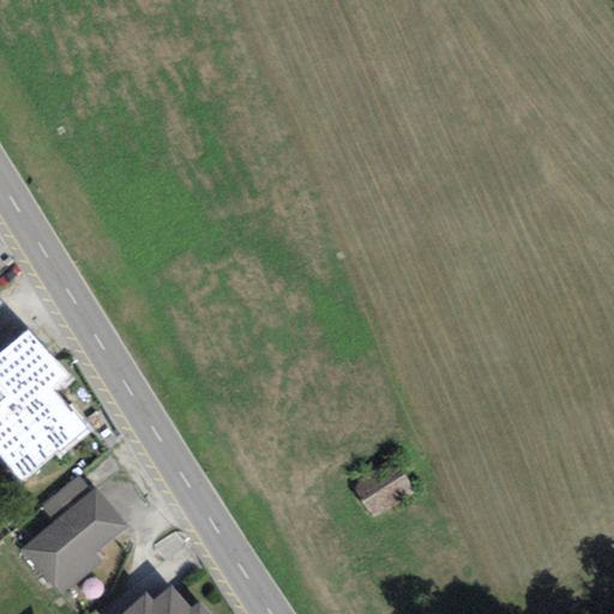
[(56,457),(59,459),(94,431),(71,403),(68,407),(56,392),(74,378),(30,324),(0,348),(0,461),(20,486),(56,457)]
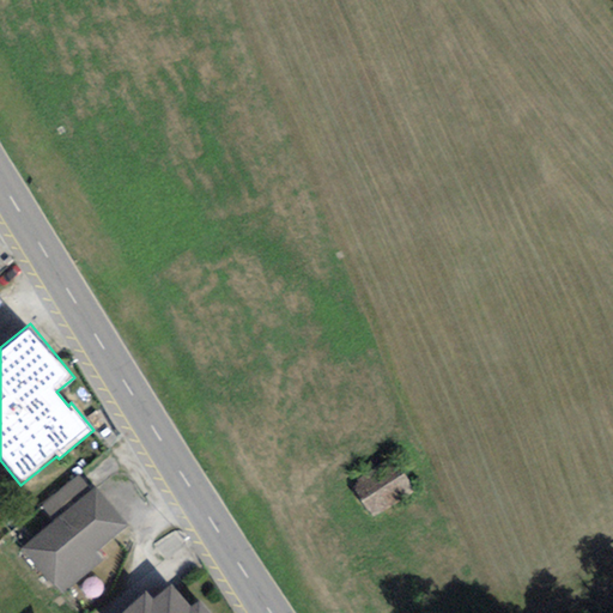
[(358,496),(375,521),(413,497),(396,471),(358,496)]
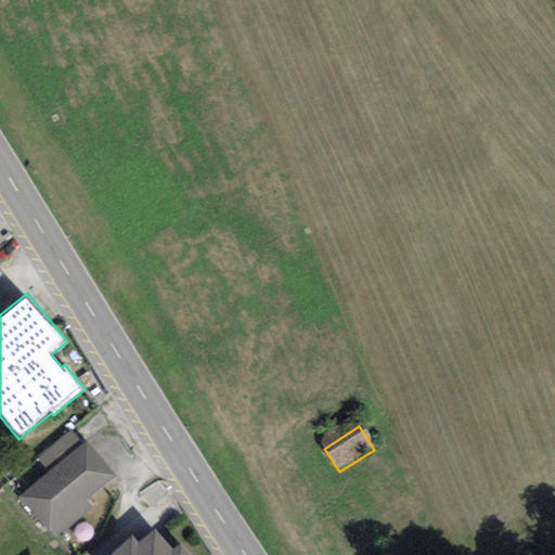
[(49,473),(82,446),(72,430),(37,459),(49,473)]
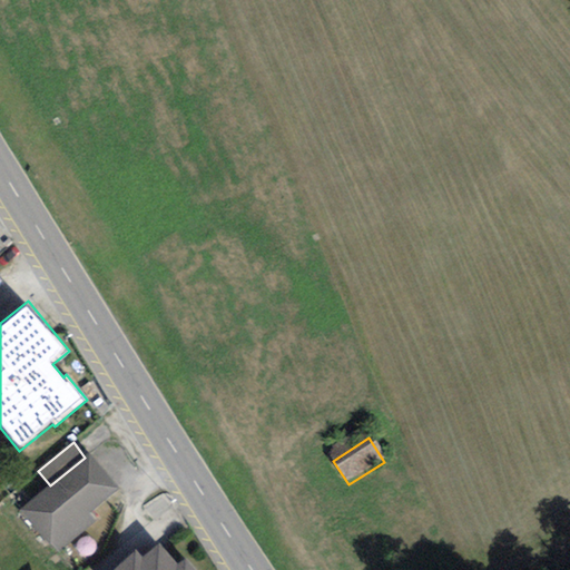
[(90,514),(119,490),(89,454),(85,458),(50,485),(20,512),(56,554),(96,521),(90,514)]
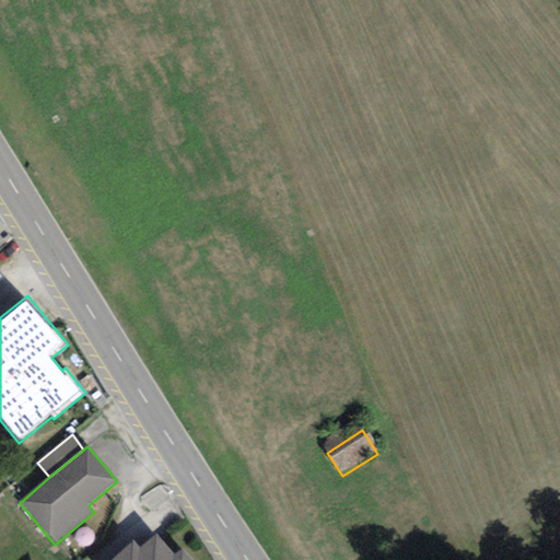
[(187,559),(181,551),(175,557),(158,537),(139,552),(133,546),(116,559),(187,559)]
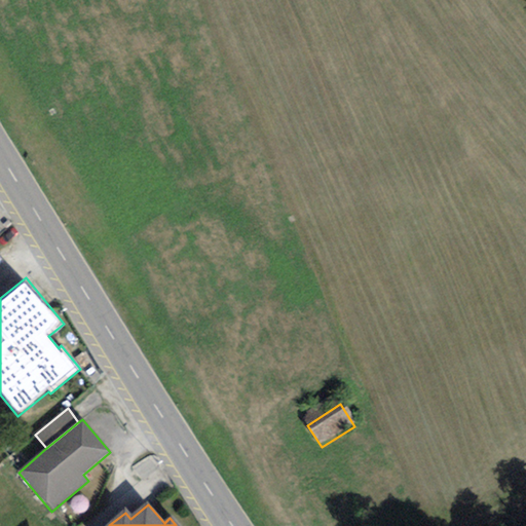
All buildings are outlined.
